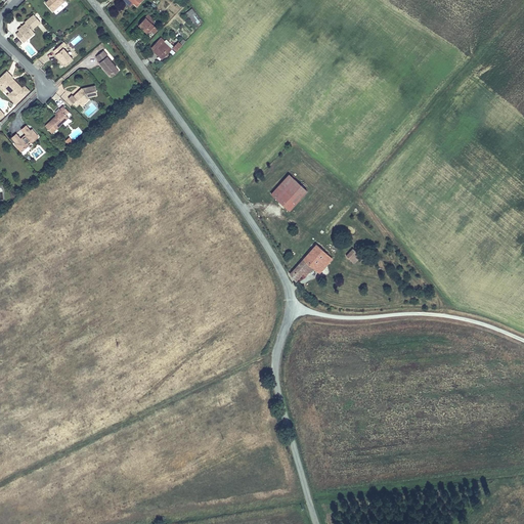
[(54,12),(66,1),(64,0),(50,0),(47,3),(54,12)]
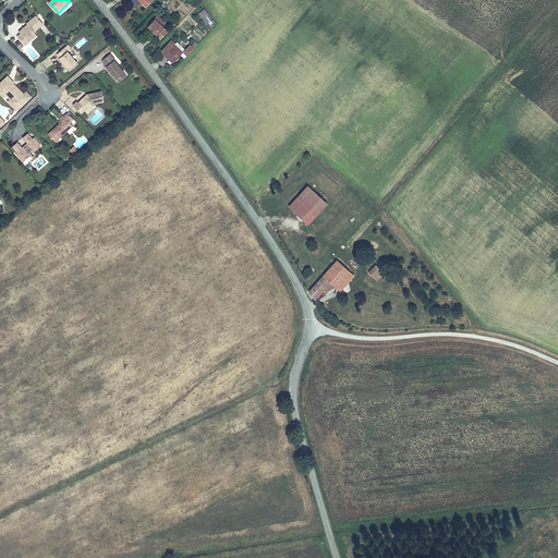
[(147,0),(128,0),(135,8),(140,4),(144,9),(147,5),(145,3),(147,0)]
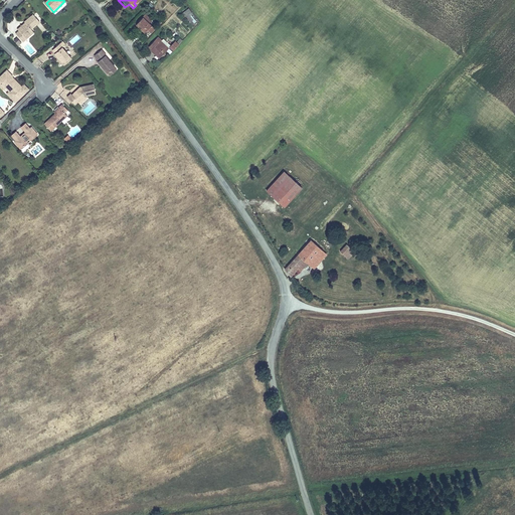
[(186,11),(183,14),(189,21),(191,20),(188,15),(189,14),(186,11)]
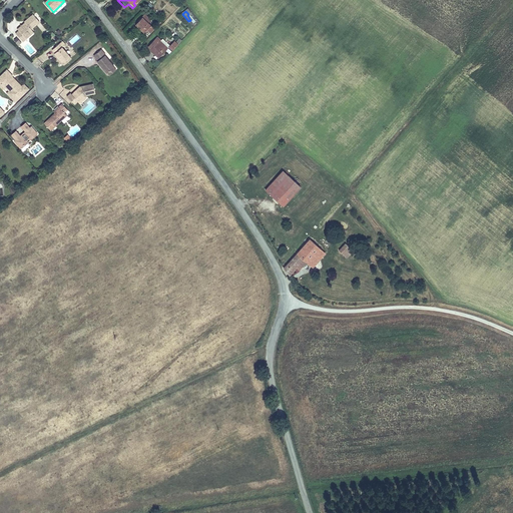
[(26,37),(33,31),(32,29),(40,22),(33,13),(24,21),(25,22),(18,28),(19,30),(16,33),(23,42),(27,38),(26,37)]
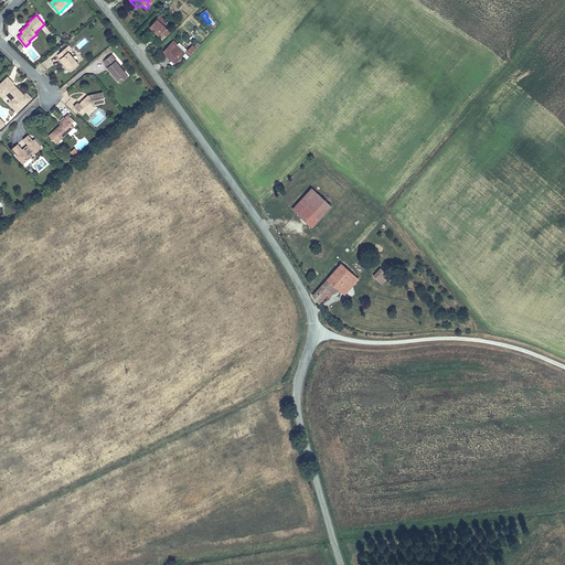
[(159,20),(149,32),(159,40),(161,36),(166,39),(170,34),(163,29),(166,25),(159,20)]
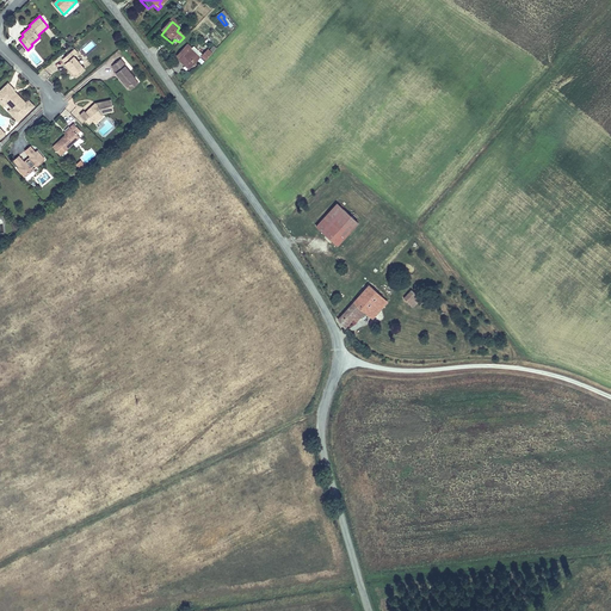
[(183,48),(184,49),(177,59),(179,60),(179,61),(190,71),(198,61),(187,54),(190,50),(192,48),(186,44),(183,48)]
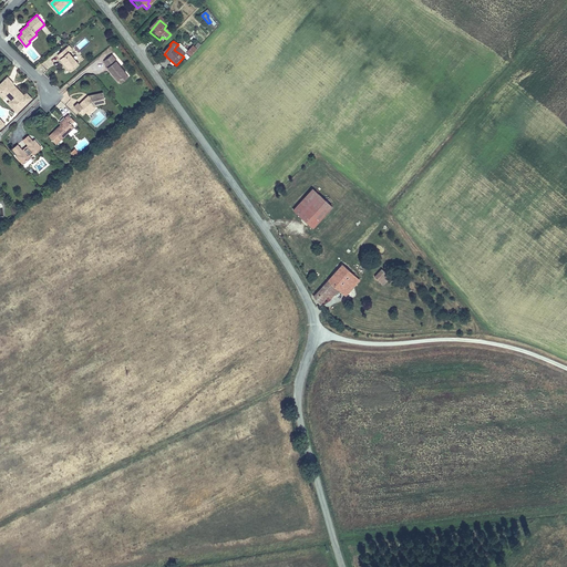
[(73,49),(70,44),(59,54),(62,58),(61,59),(72,71),(80,64),(70,52),(73,49)]
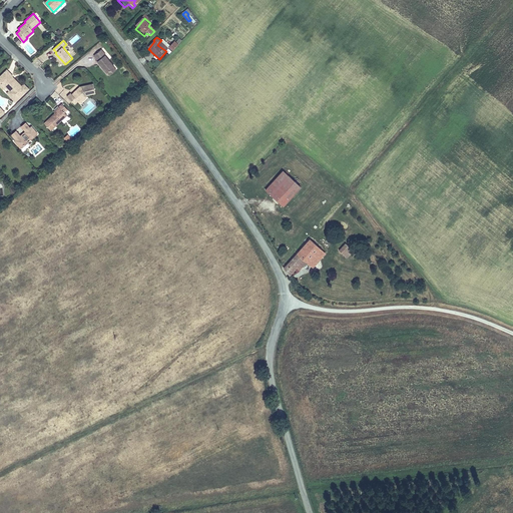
[(173,50),(178,44),(174,40),(169,46),(173,50)]
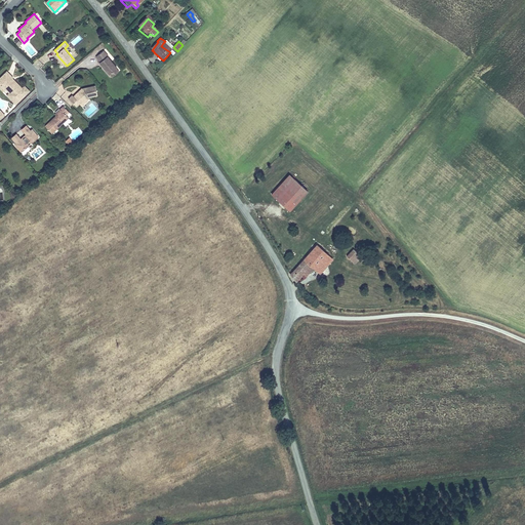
[(172,49),(163,43),(161,46),(170,52),(172,49)]
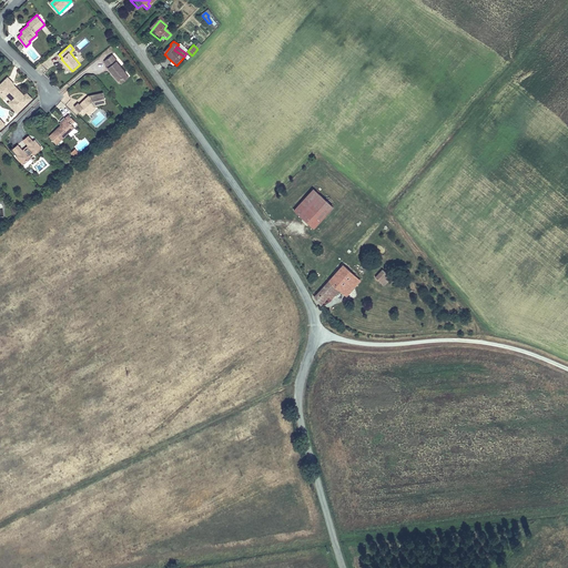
[(113,54),(104,62),(109,67),(109,68),(119,81),(128,73),(117,61),(118,60),(113,54)]
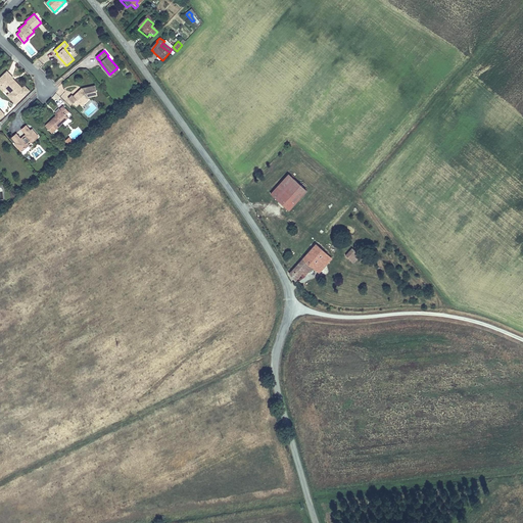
[(111,77),(120,70),(117,67),(109,75),(111,77)]
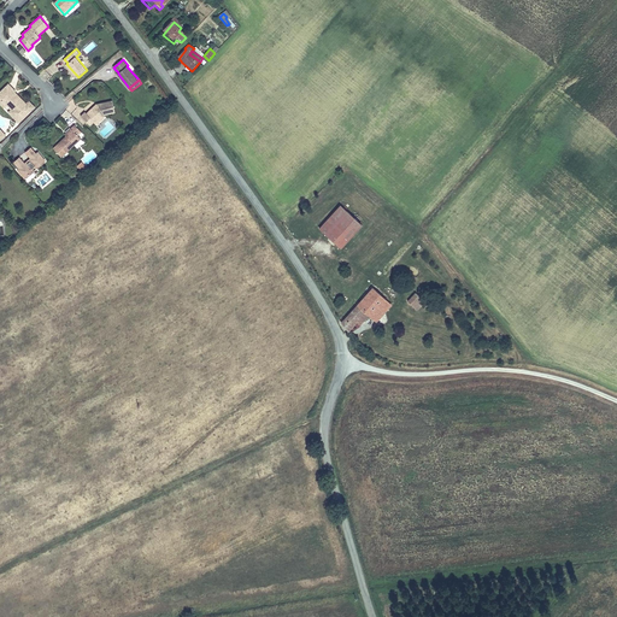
[(27,103),(16,93),(17,92),(9,83),(0,90),(0,100),(3,100),(6,104),(12,109),(16,113),(13,117),(19,123),(36,106),(29,100),(27,103)]
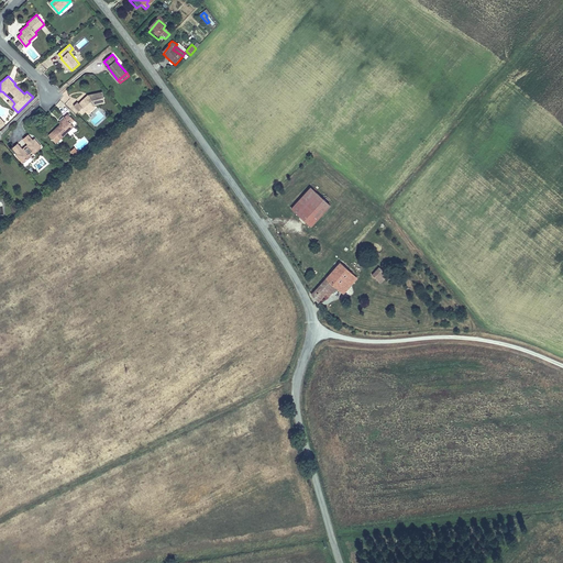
[(85,111),(92,106),(95,105),(106,102),(102,91),(88,94),(79,102),(78,101),(74,106),(83,114),(85,111)]
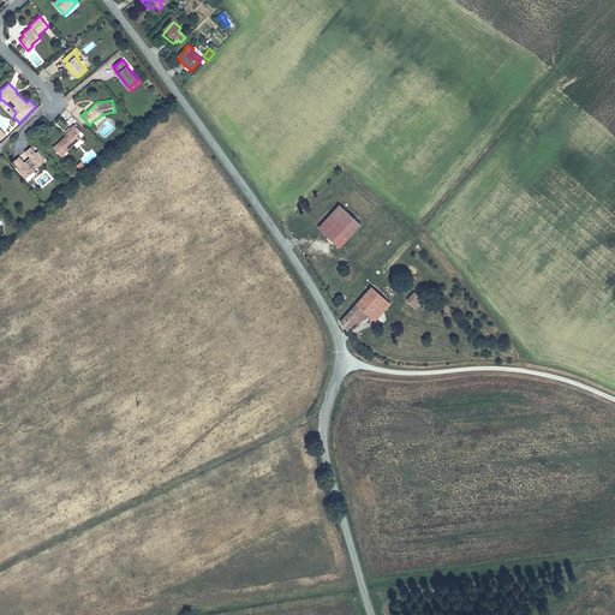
[(96,124),(105,117),(103,114),(101,115),(93,121),(96,124)]
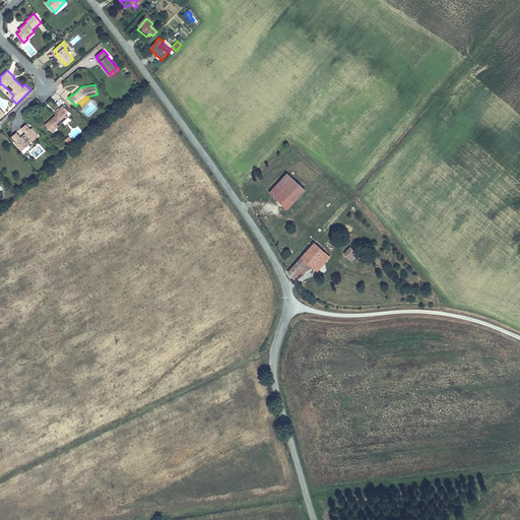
[(52,132),(69,117),(65,113),(69,110),(64,105),(61,108),(62,109),(45,124),(52,132)]
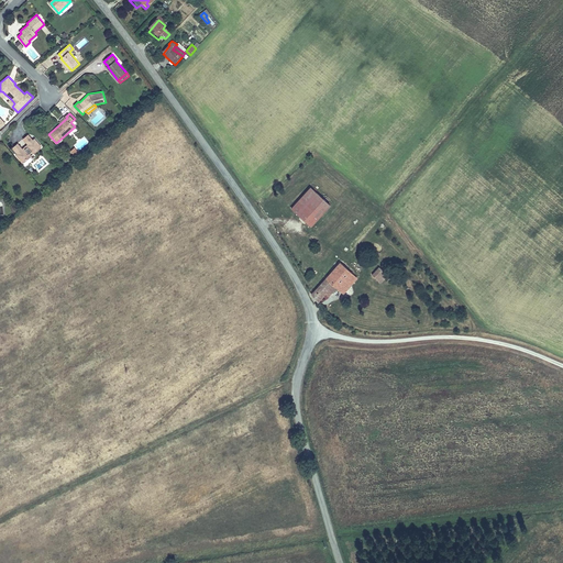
[(33,139),(28,133),(22,138),(28,144),(33,139)]
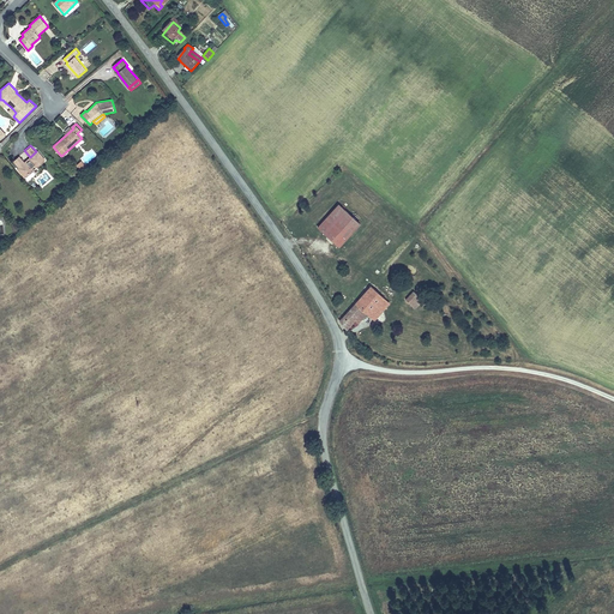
[(34,170),(32,168),(36,166),(37,167),(46,160),(38,150),(36,151),(30,157),(24,161),(19,155),(12,161),(18,167),(16,169),(24,179),(34,170)]
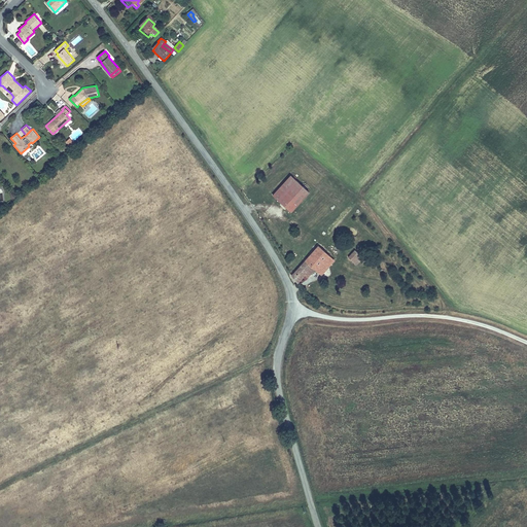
[(290,175),(272,195),(291,212),(309,191),(290,175)]
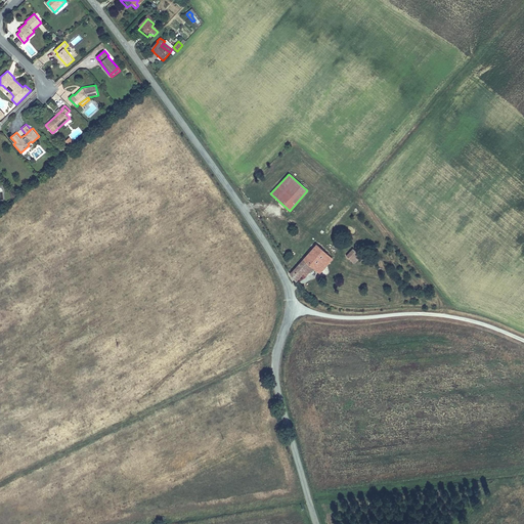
[(315,270),(329,255),(316,244),(290,273),(296,281),(302,273),(301,272),(308,264),(313,268),(315,270)]
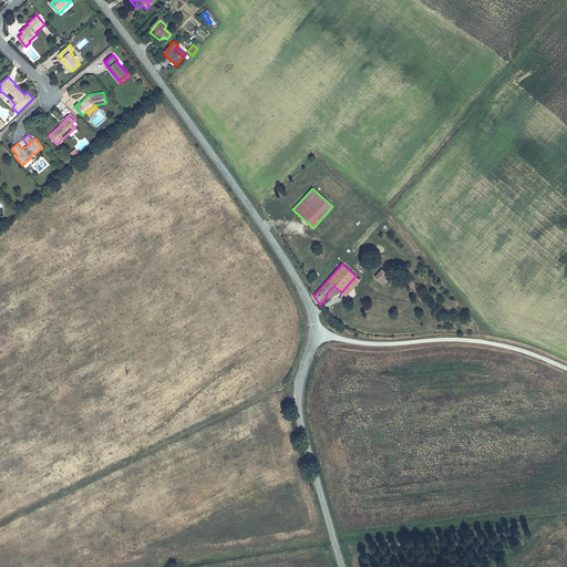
[(391,278),(381,268),(374,277),(383,285),(391,278)]
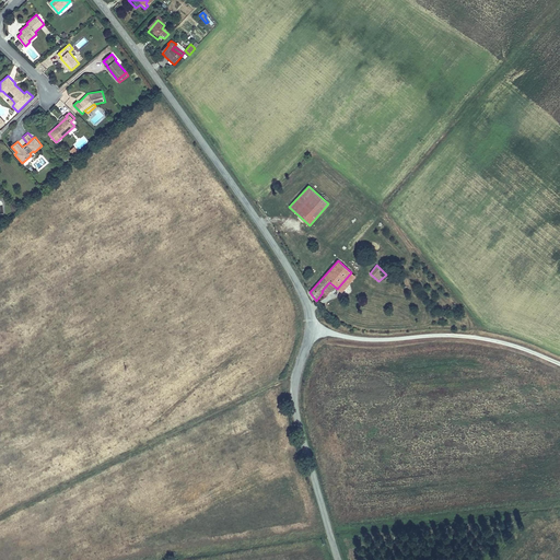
[(341,292),(356,277),(351,272),(337,289),(341,292)]
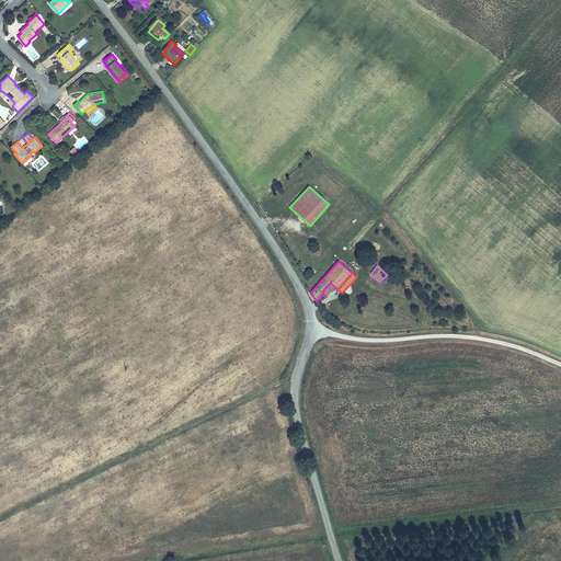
[(327,296),(335,287),(330,283),(322,292),(323,293),(327,296)]
